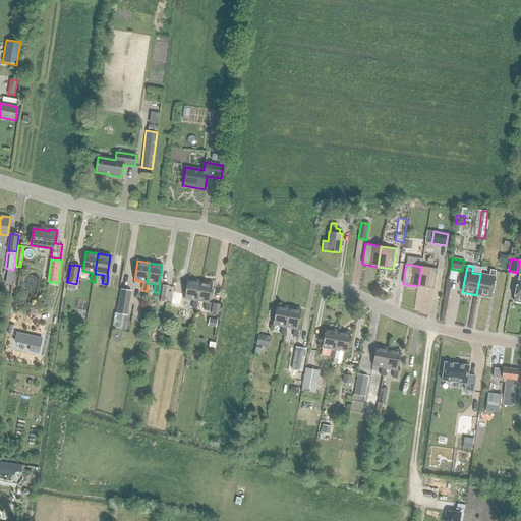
[(437,269),(421,267),(418,286),(433,289),(437,269)]
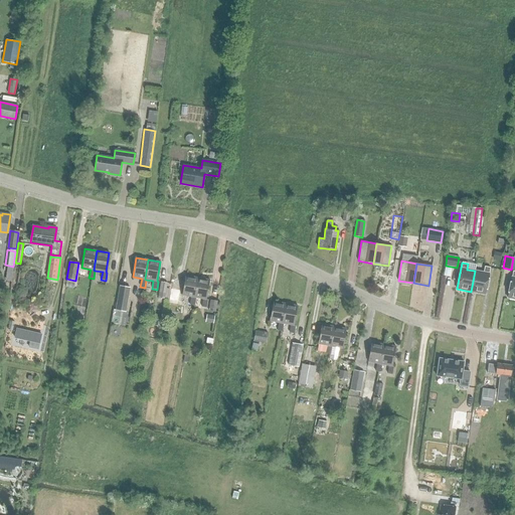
[(485,295),(490,268),(484,267),(483,273),(475,271),(471,292),(485,295)]
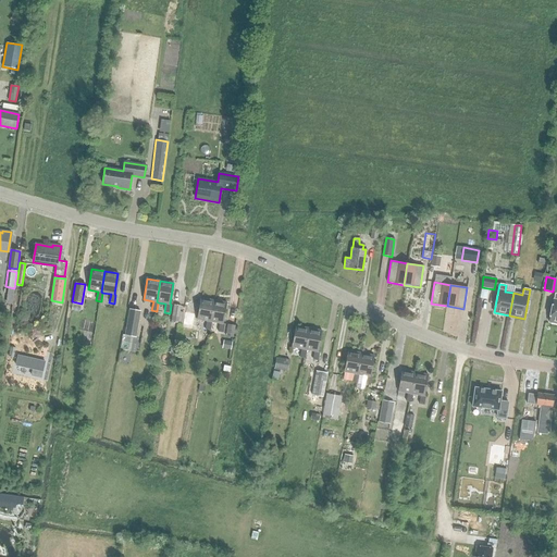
[(124,308),(127,295),(121,293),(118,306),(124,308)]
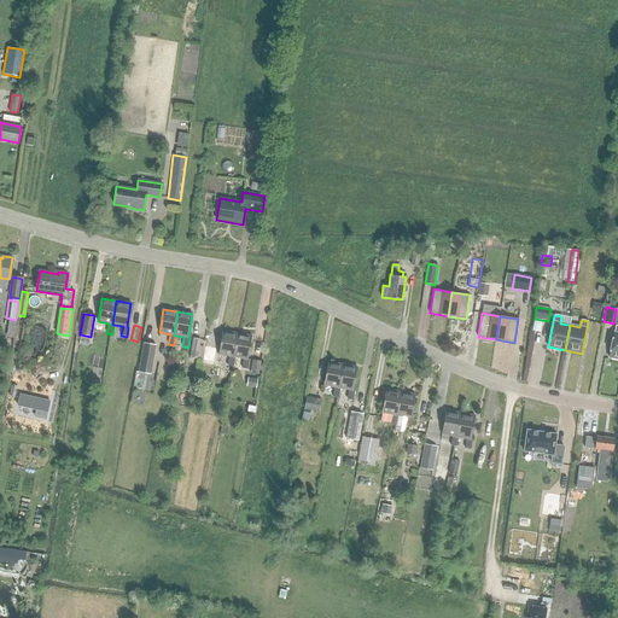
[(233,367),(234,357),(233,356),(237,333),(222,331),(219,354),(229,356),(227,366),(233,367)]
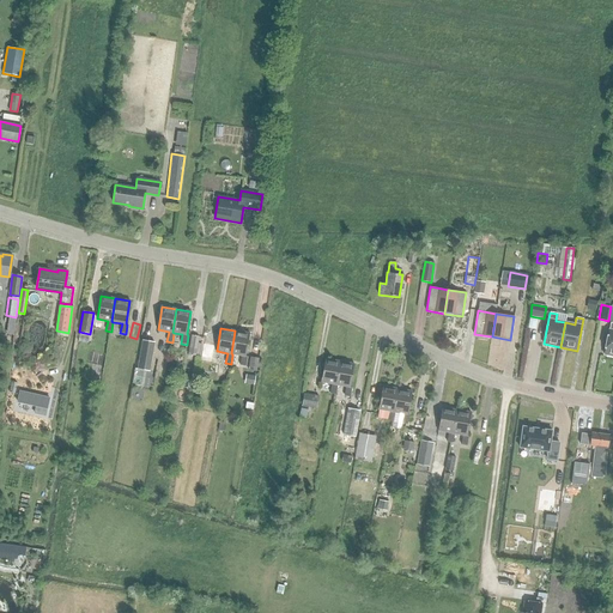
[(231,353),(232,354),(242,356),(240,365),(246,366),(247,357),(246,356),(250,333),(235,331),(231,353)]
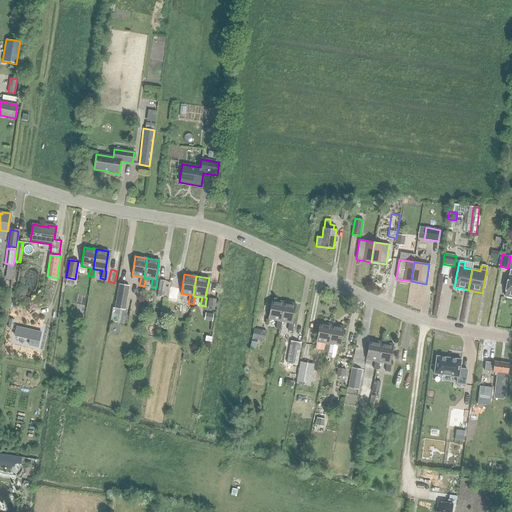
[(165,287),(166,281),(160,280),(158,292),(157,292),(157,296),(163,297),(163,296),(167,297),(168,288),(165,287)]
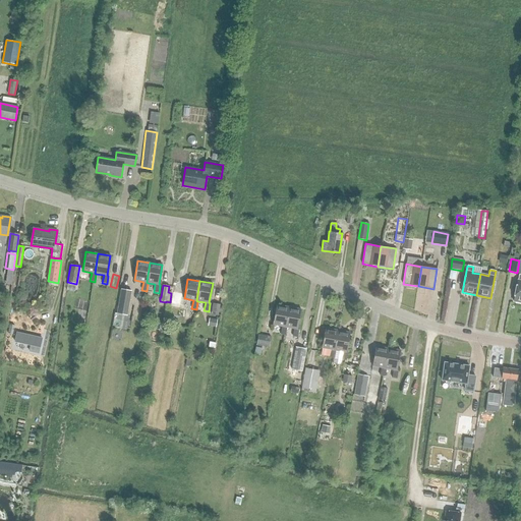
[(131,291),(121,289),(116,313),(127,315),(131,291)]
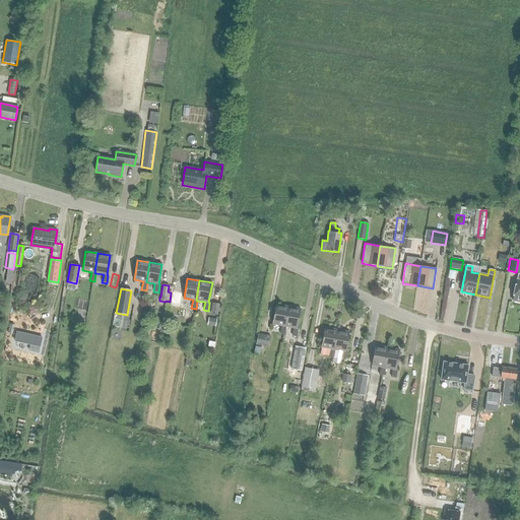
[(46,309),(55,310),(57,293),(48,291),(46,309)]
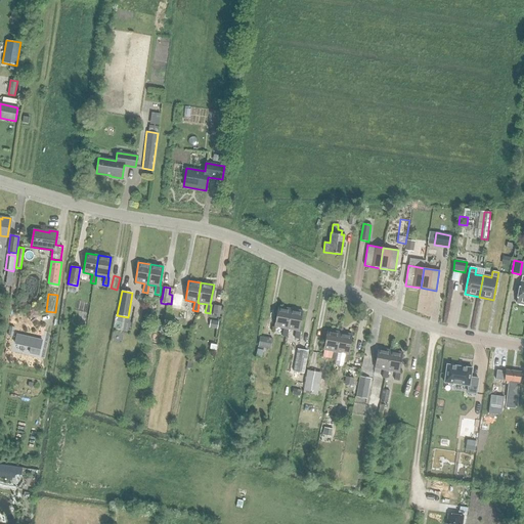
[(171,308),(180,310),(183,296),(174,294),(171,308)]
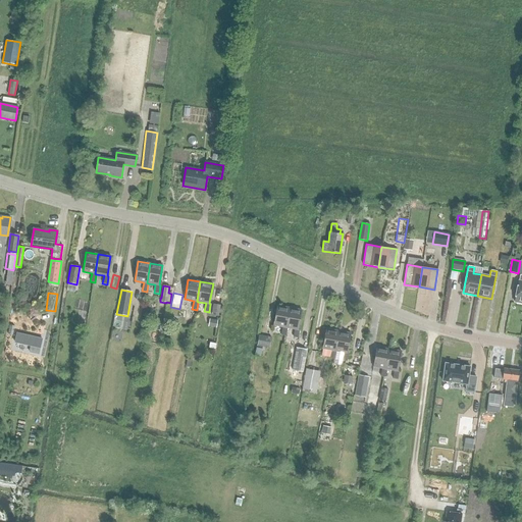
[(211,315),(218,316),(220,305),(213,304),(211,315)]
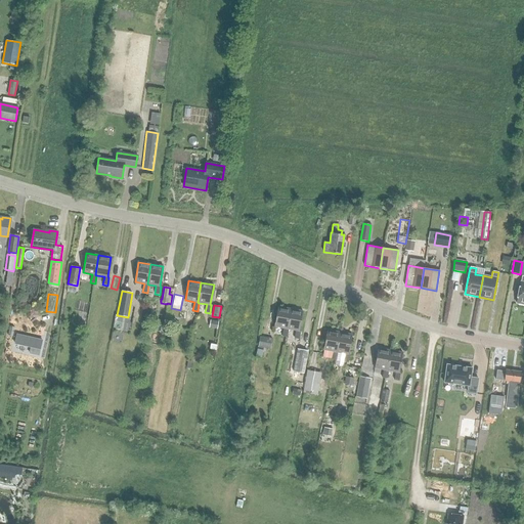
[(287,337),(289,329),(287,329),(291,309),(278,307),(274,326),(284,329),(281,336),(287,337)]
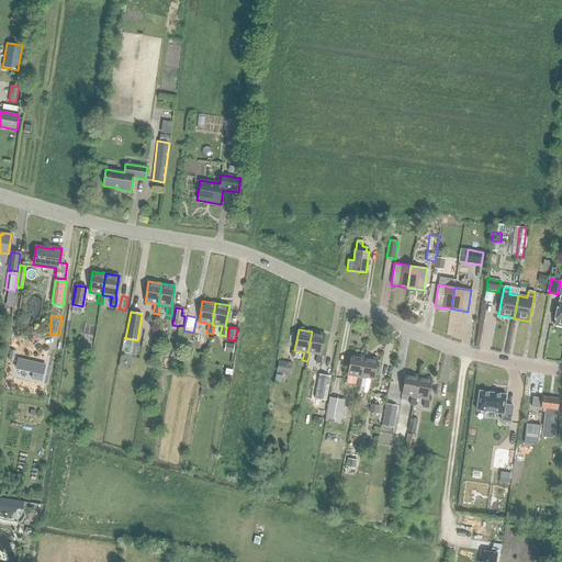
[(307,352),(310,352),(317,355),(315,363),(321,364),(323,355),(321,355),(325,334),(312,332),(307,352)]
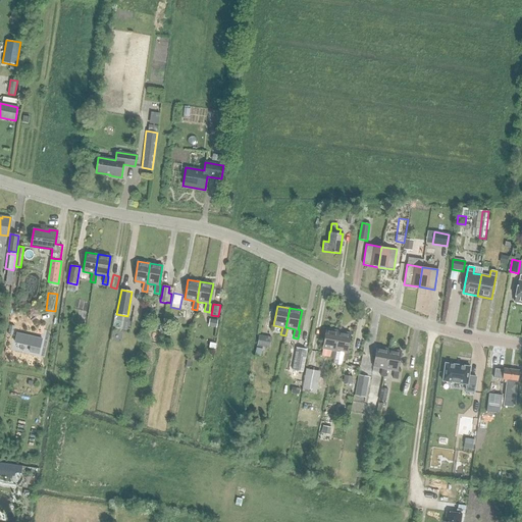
[(334,359),(336,351),(334,351),(338,331),(326,328),(322,349),(331,350),(330,358),(334,359)]
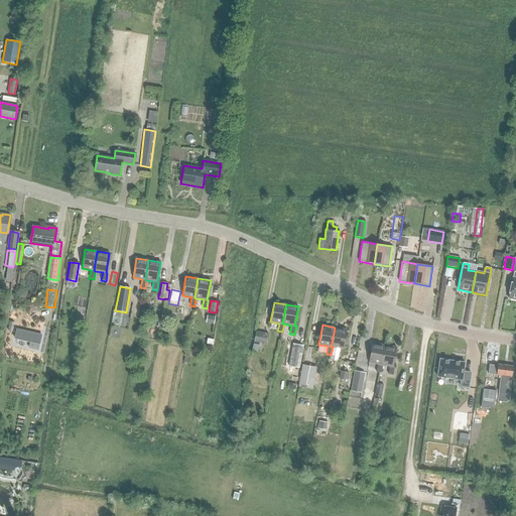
[(331,347),(333,347),(340,349),(338,356),(343,357),(345,349),(343,349),(347,330),(335,328),(331,347)]
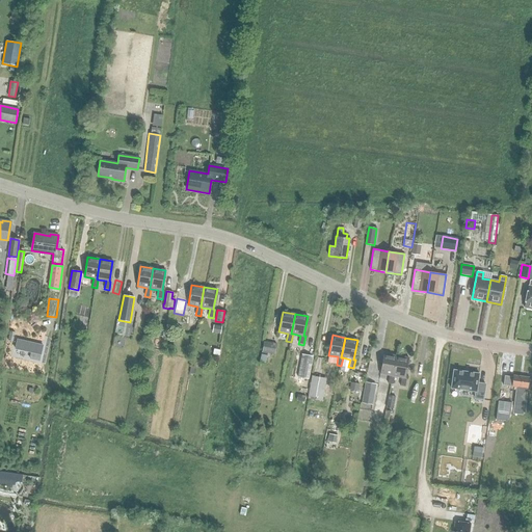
[(31,352),(30,358),(40,361),(43,346),(18,340),(16,349),(31,352)]
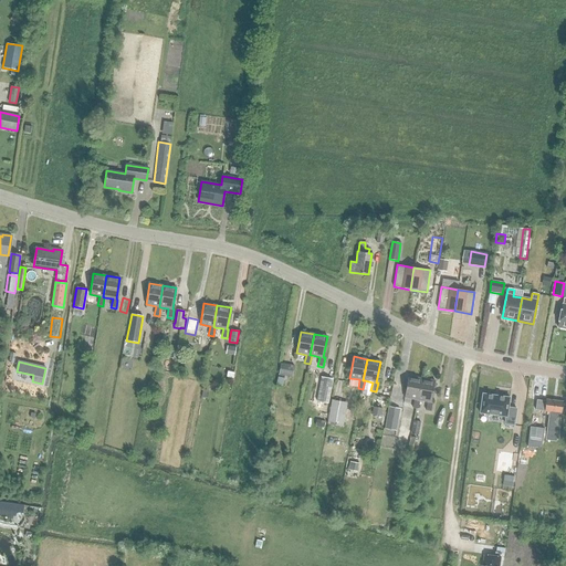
[(281,364),(279,375),(292,377),(294,366),(281,364)]
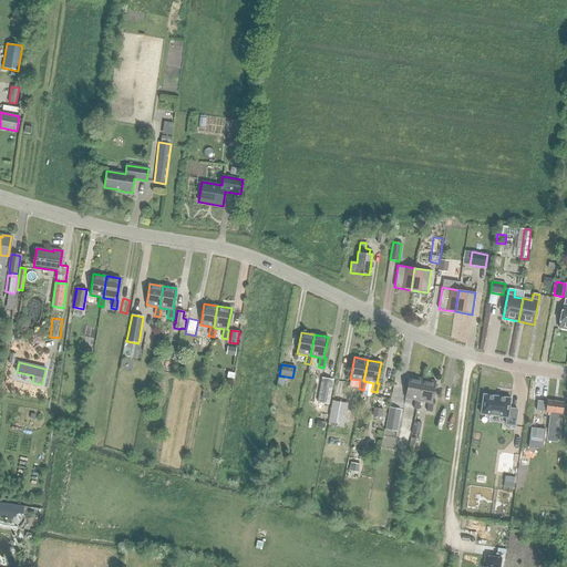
[(419,410),(420,401),(419,401),(422,379),(409,377),(405,398),(415,400),(413,409),(419,410)]
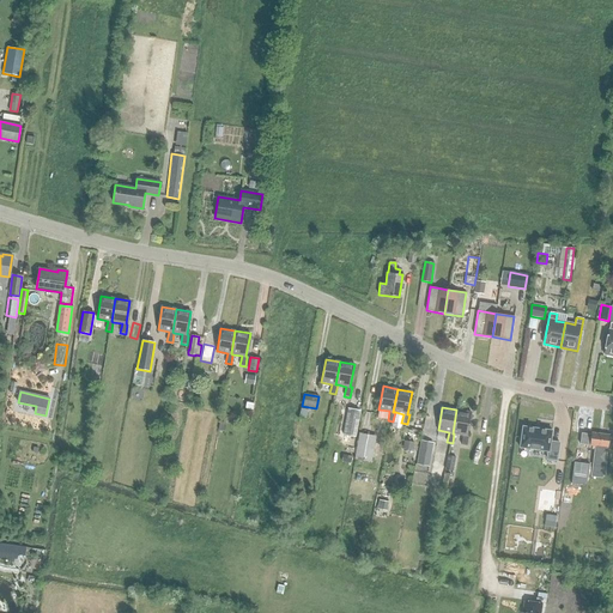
[(453,434),(454,434),(462,435),(461,444),(467,445),(468,436),(467,436),(471,413),(456,410),(453,434)]
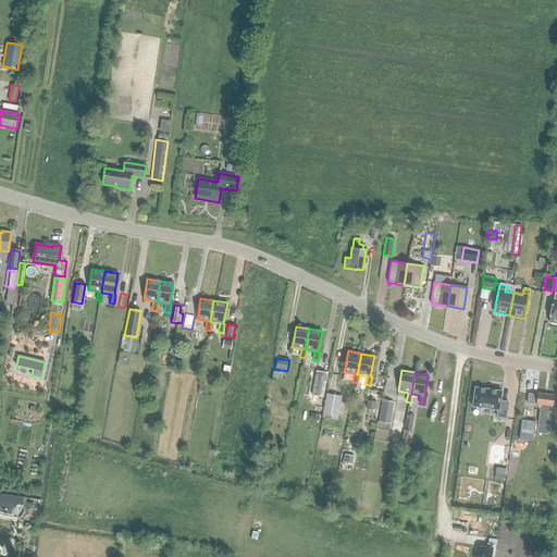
[(312,405),(321,407),(326,384),(317,382),(312,405)]
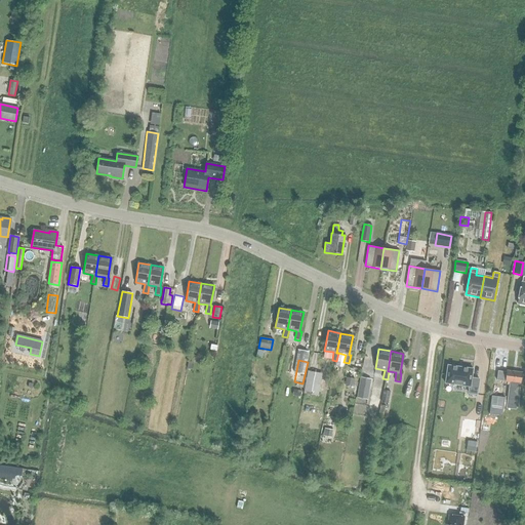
[(469,392),(476,393),(478,379),(471,378),(473,368),(447,364),(445,381),(470,386),(469,392)]
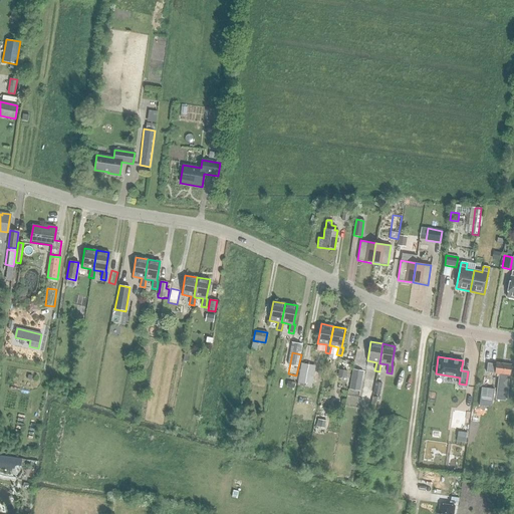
[(487,363),(486,372),(499,374),(496,398),(505,399),(507,400),(508,388),(509,375),(510,375),(511,364),(496,362),(495,364),(487,363)]
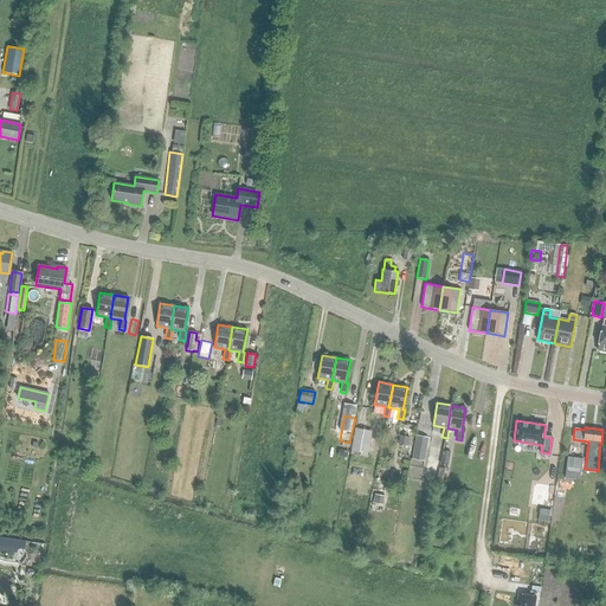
[(372,432),(356,430),(354,430),(350,453),(368,457),(372,432)]
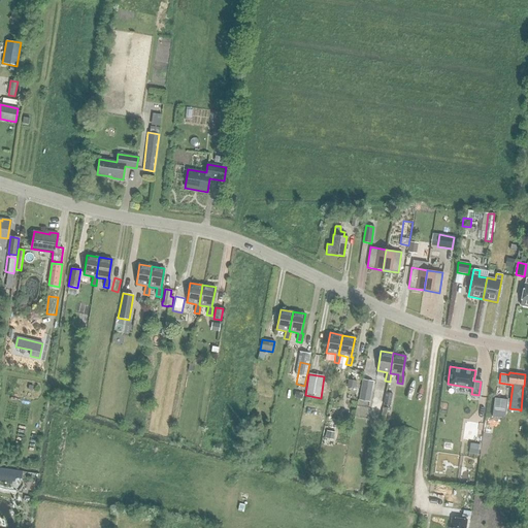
[(344,394),(354,396),(356,381),(348,380),(344,394)]
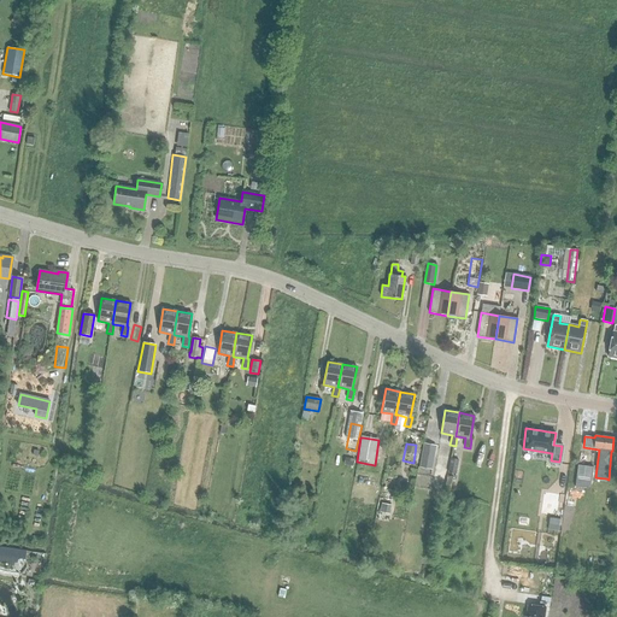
[(436,445),(423,444),(418,468),(432,470),(436,445)]
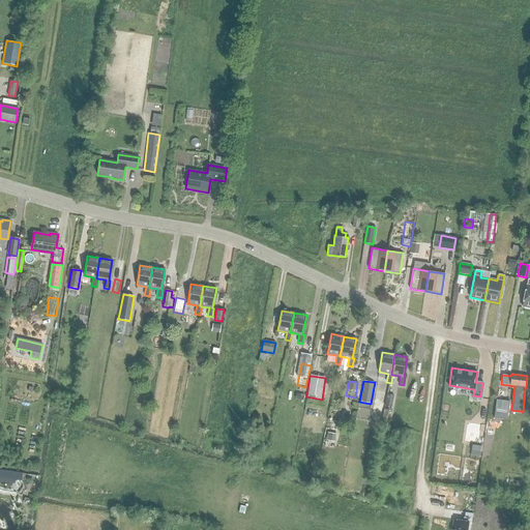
[(393,395),(388,394),(385,407),(391,408),(393,395)]
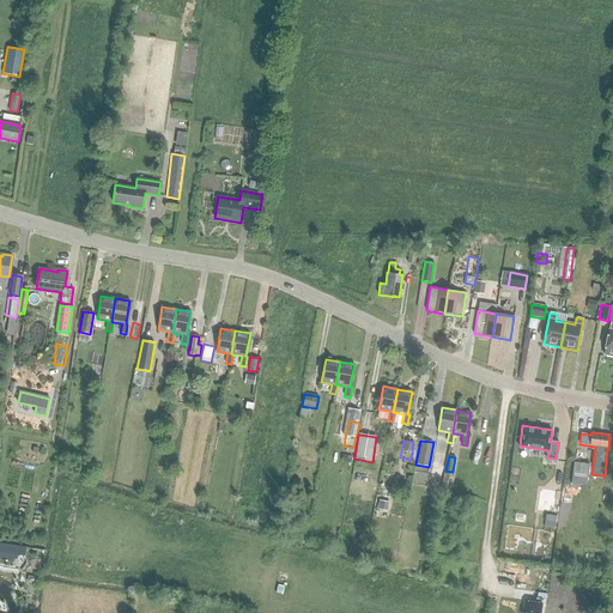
[(572,473),(587,475),(588,465),(574,462),(572,473)]
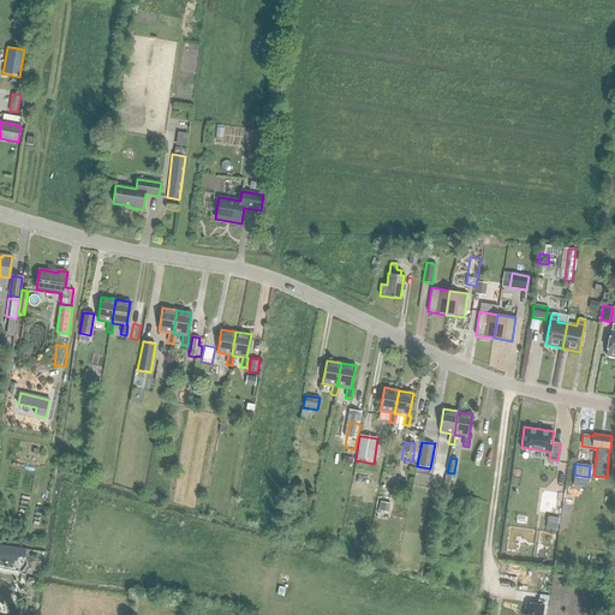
[(554,514),(557,494),(542,491),(539,513),(554,514)]
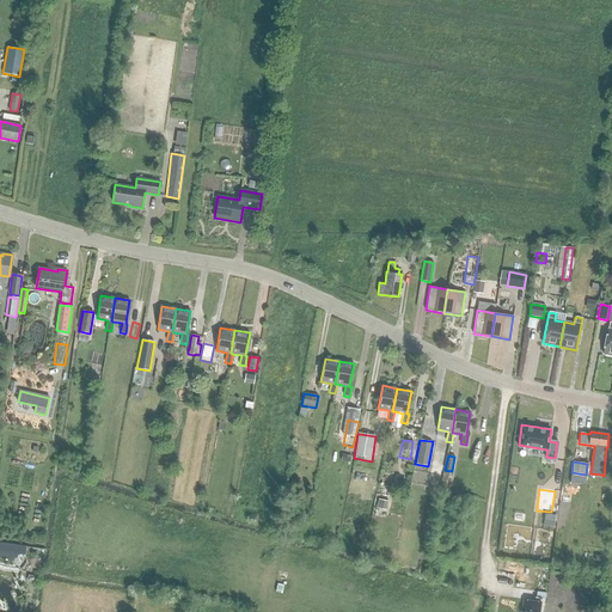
[(0,561),(24,563),(26,545),(0,540),(0,561)]
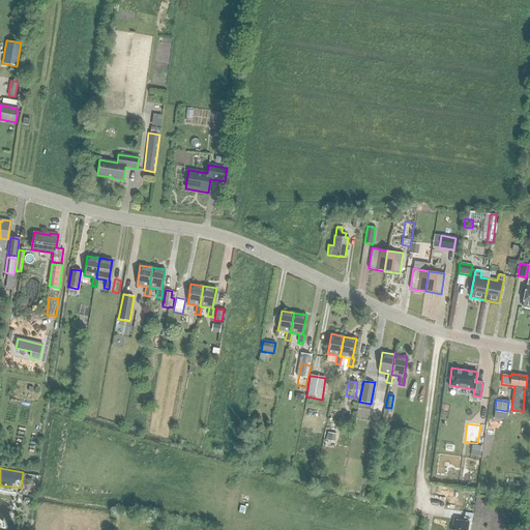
[(453,519),(450,529),(467,529),(468,521),(453,519)]
